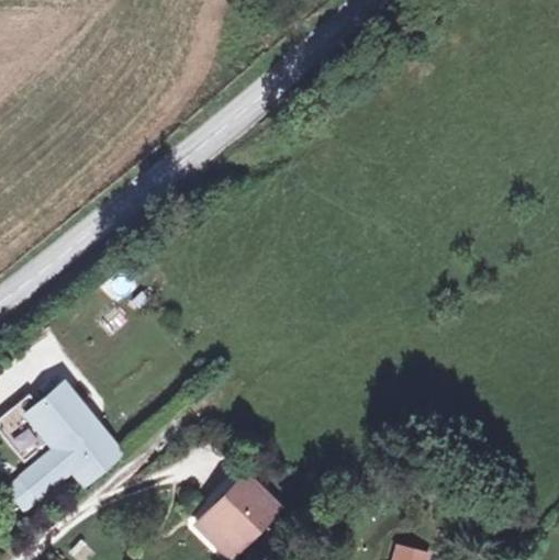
[(92,483),(127,454),(64,380),(42,398),(32,387),(0,415),(0,427),(28,461),(55,438),(62,446),(30,469),(31,471),(12,486),(28,506),(64,480),(63,478),(78,466),(92,483)]
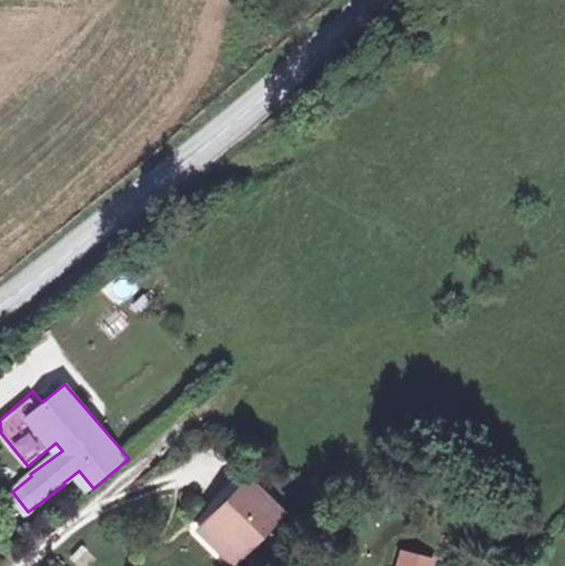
[(203,502),(214,514),(248,479),(236,470),(203,502)]
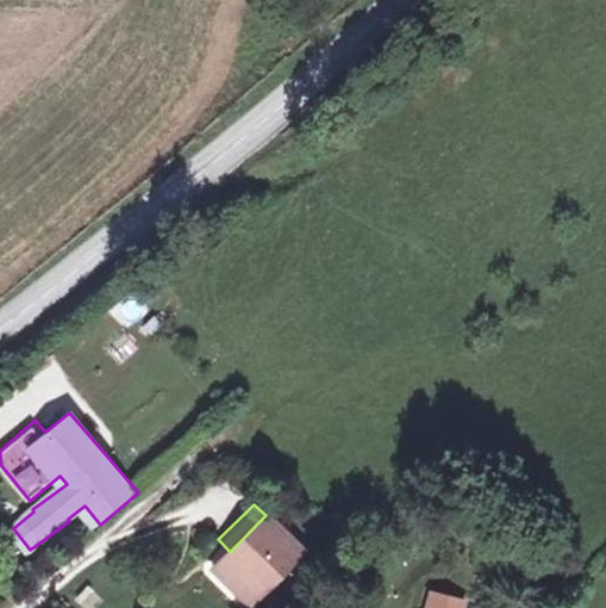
[(230,552),(219,564),(254,596),(304,551),(266,515),(230,552)]
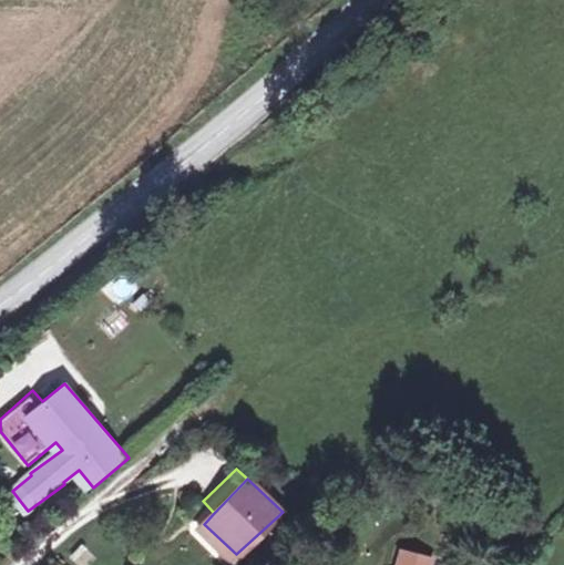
[(236,554),(204,524),(198,519),(192,527),(228,561),(236,554)]
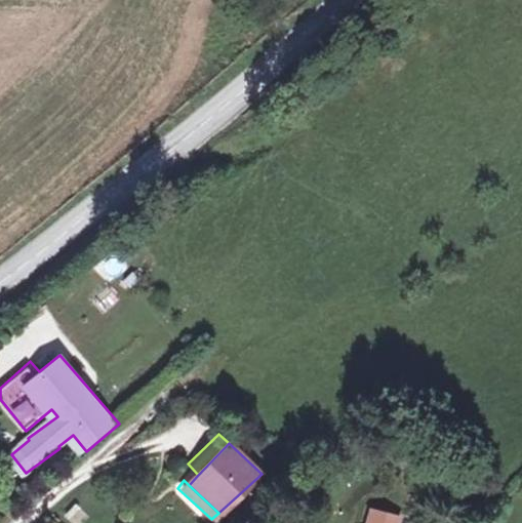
[(402,522),(404,514),(368,508),(365,522),(402,522)]
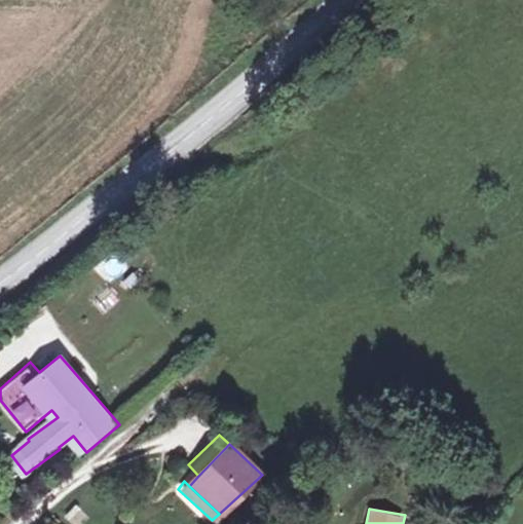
All buildings are outlined.
